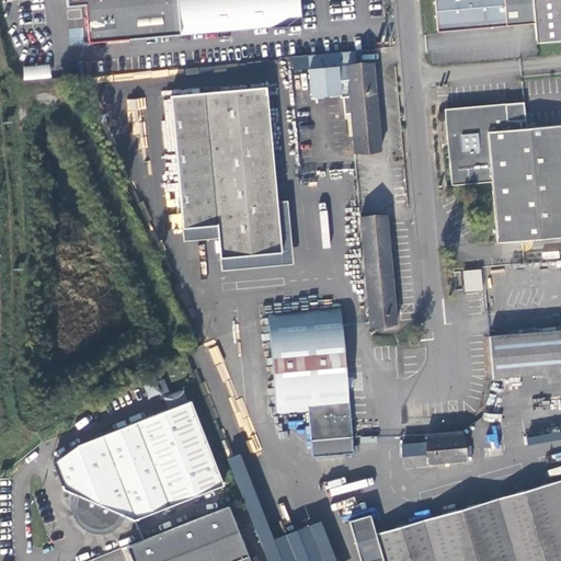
[(90,43),(300,24),(297,0),(67,0),(68,7),(87,6),(90,43)]
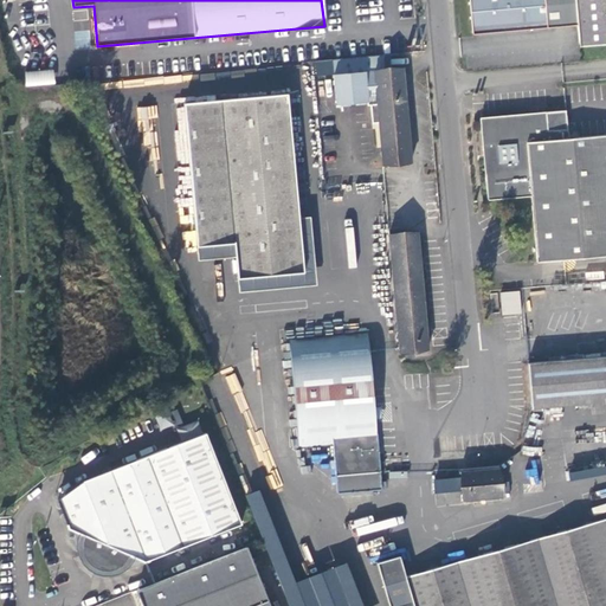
[(469,0),(474,36),(578,26),(575,0),(469,0)]
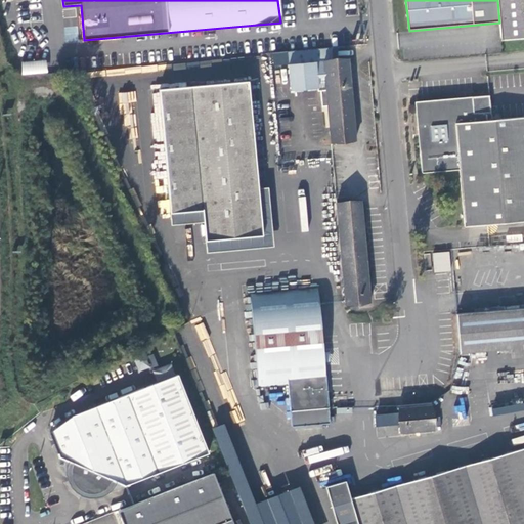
[(523,0),(497,0),(499,23),(501,41),(523,38),(523,0)]
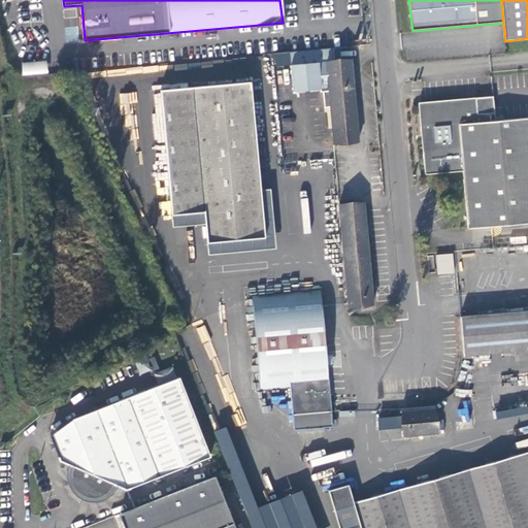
[(335,62),(335,48),(325,50),(330,107),(333,143),(358,141),(352,77),(351,60),(335,62)]
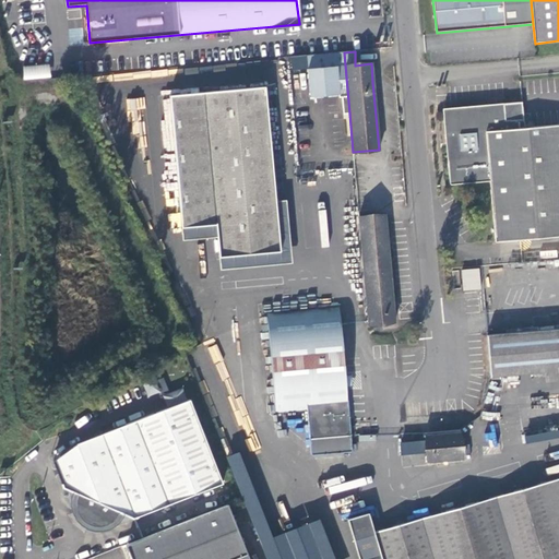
[(342,115),(349,114),(344,52),(306,56),(309,97),(328,96),(336,95),(336,98),(340,98),(342,115)]
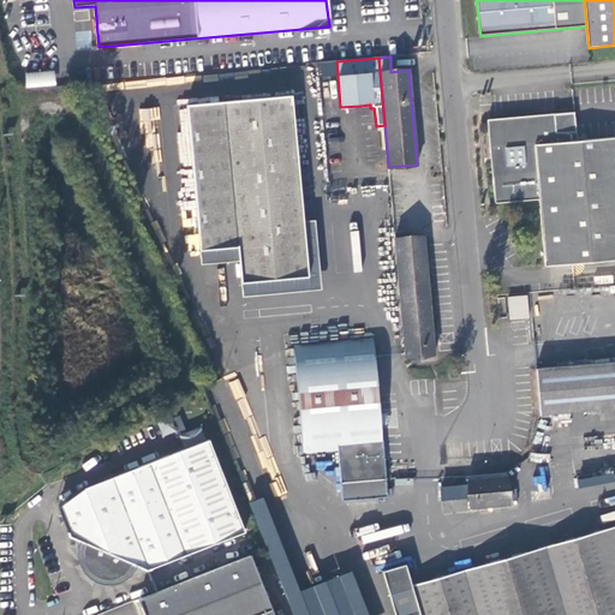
[(55,72),(25,71),(25,87),(55,87),(55,72)]
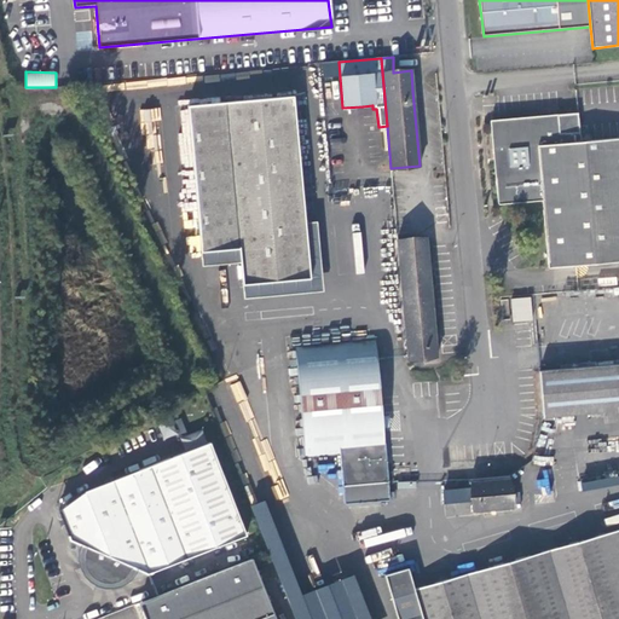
[(241,285),(308,279),(293,97),(186,105),(200,253),(238,249),(241,285)]
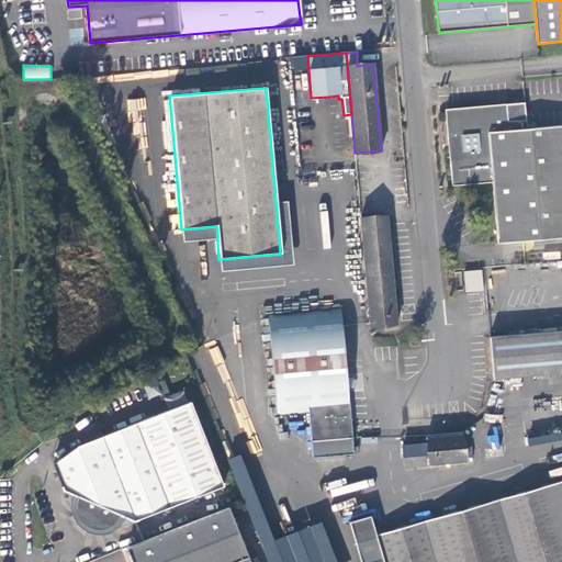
[(127,99),(127,111),(145,111),(145,99),(127,99)]
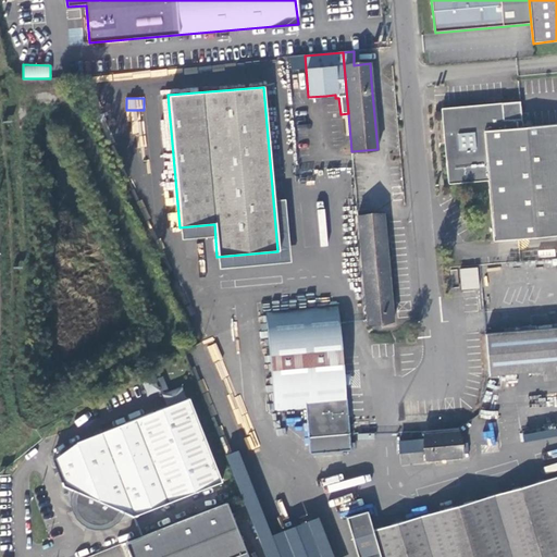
[(556,250),(556,124),(522,127),(520,102),(500,103),(502,104),(442,110),(447,183),(487,181),(492,242),(524,239),(525,254),(556,250)]
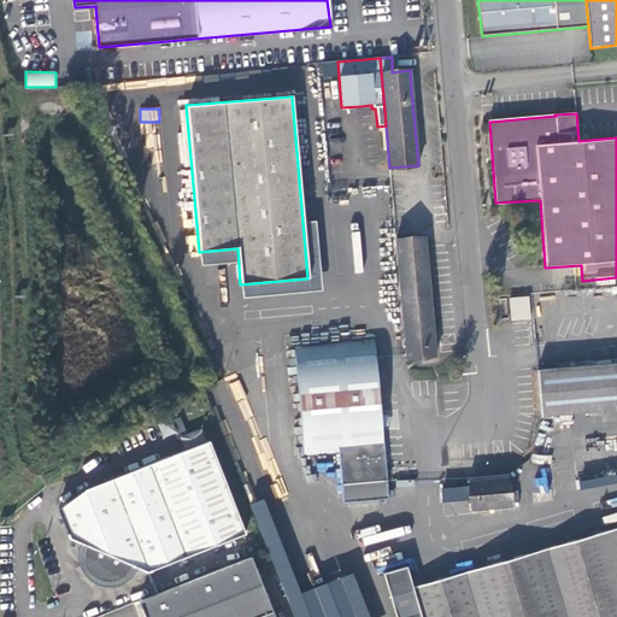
[(395,238),(406,357),(435,356),(424,235),(395,238)]
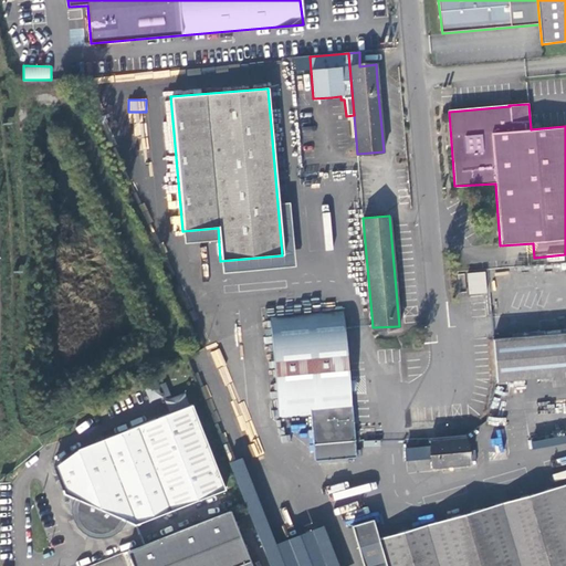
[(469,294),(488,293),(485,271),(467,273),(469,294)]
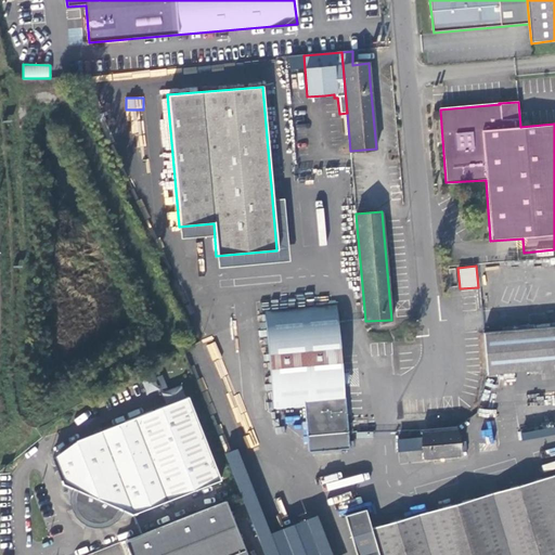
[(304,410),(308,452),(348,449),(336,308),(266,314),(273,412),(304,410)]
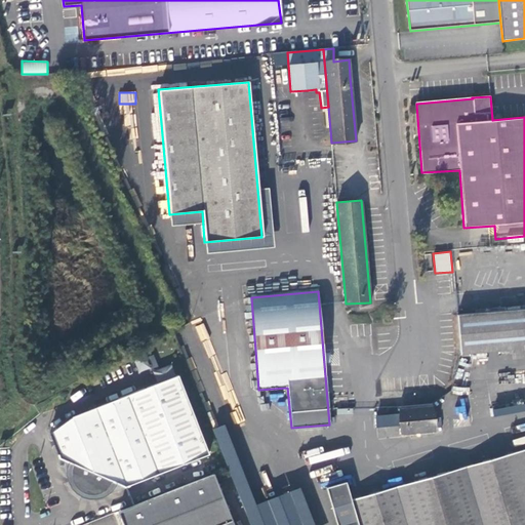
[(524,309),(457,316),(460,354),(461,354),(461,358),(470,357),(470,354),(512,350),(524,349),(524,309)]
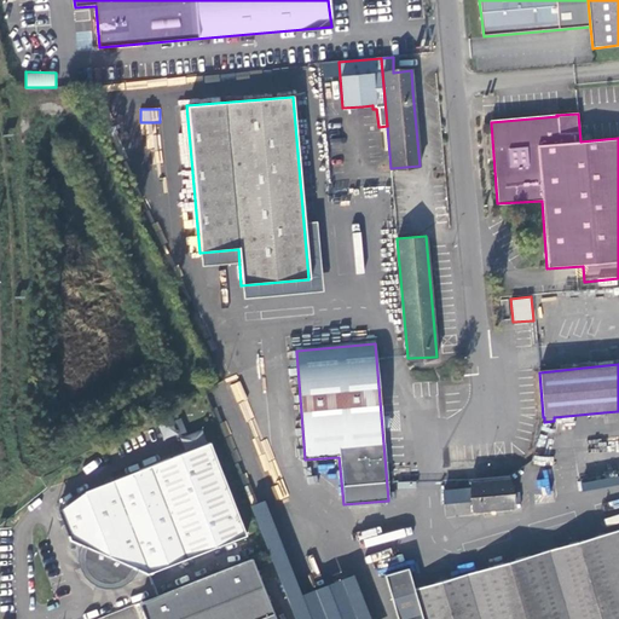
[(618,423),(618,411),(603,412),(605,424),(618,423)]
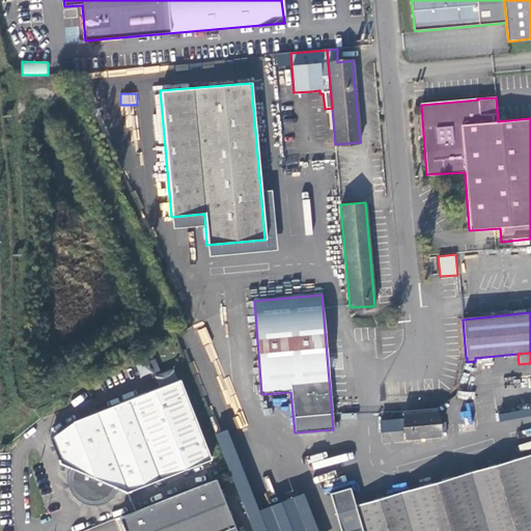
[(52,438),(61,463),(71,468),(68,474),(68,480),(71,487),(74,493),(84,502),(90,503),(98,504),(104,502),(110,499),(114,494),(118,488),(128,493),(212,459),(180,380),(73,422),(52,438)]
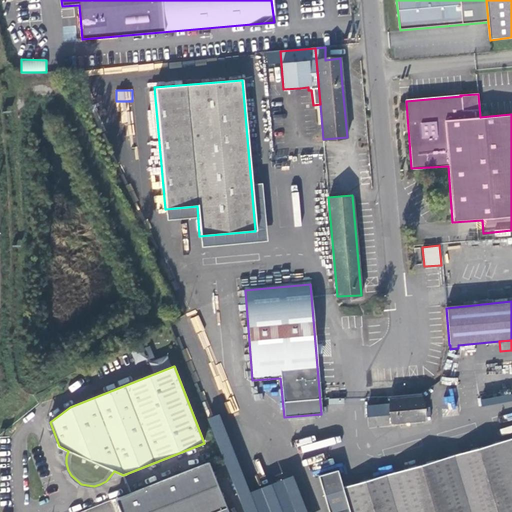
[(389,401),(391,424),(424,420),(421,397),(389,401)]
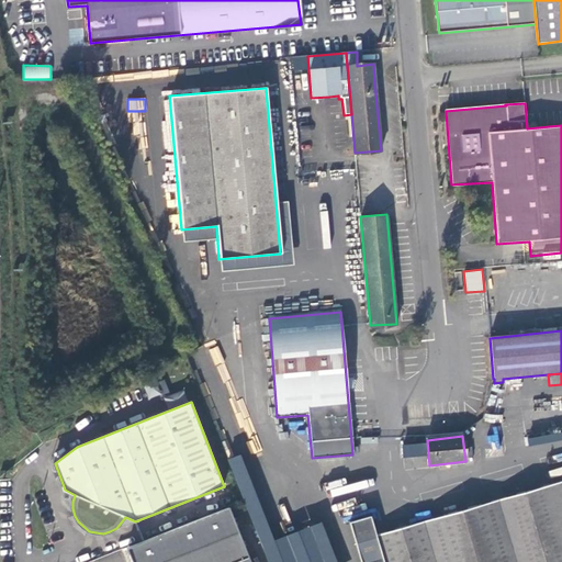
[(242,454),(232,458),(268,561),(338,561),(324,521),(272,540),(242,454)]
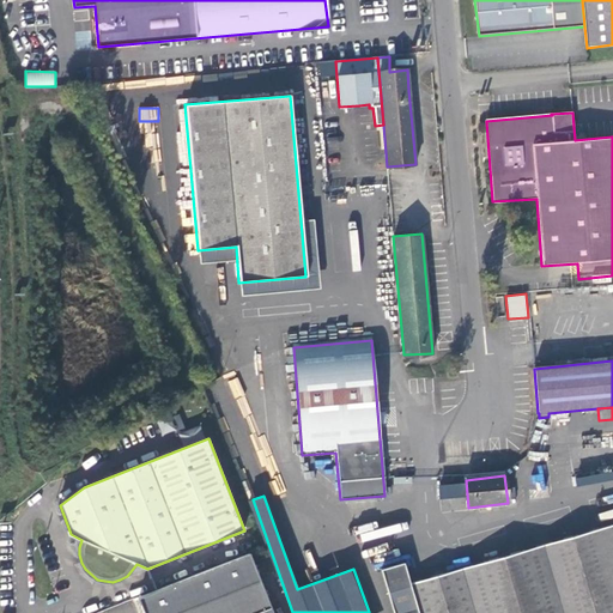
[(612,612),(612,523),(413,583),(422,612),(612,612)]
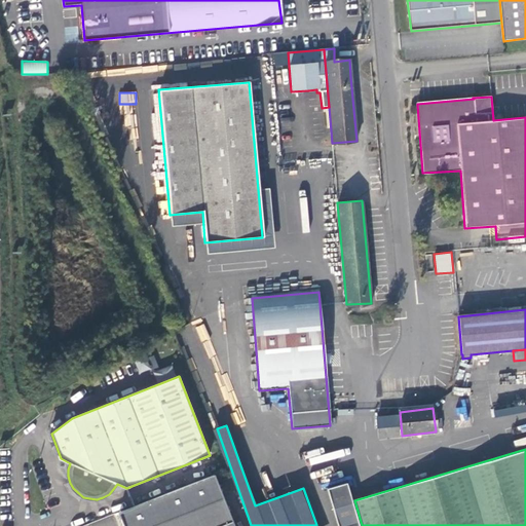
[(234,525),(215,476),(118,515),(122,525),(234,525)]
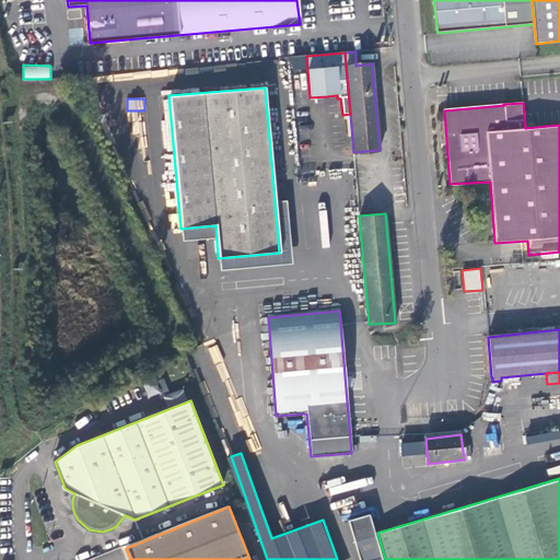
[(385,559),(377,533),(372,515),(350,522),(360,559),(385,559)]
